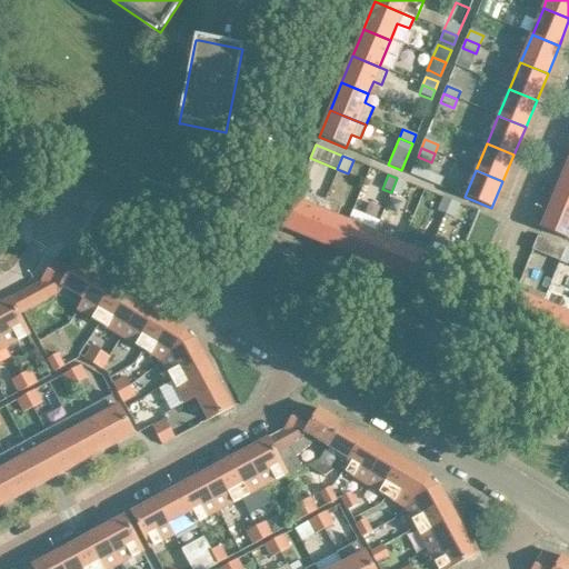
[(568,177),(563,175),(552,201),(568,208),(568,177)]
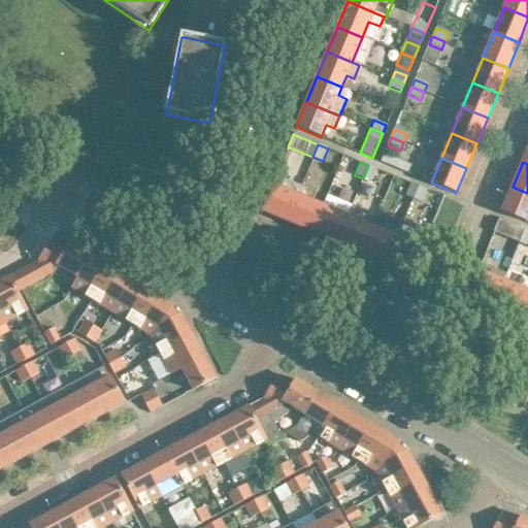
[(376,168),(368,165),(363,178),(370,182),(376,168)]
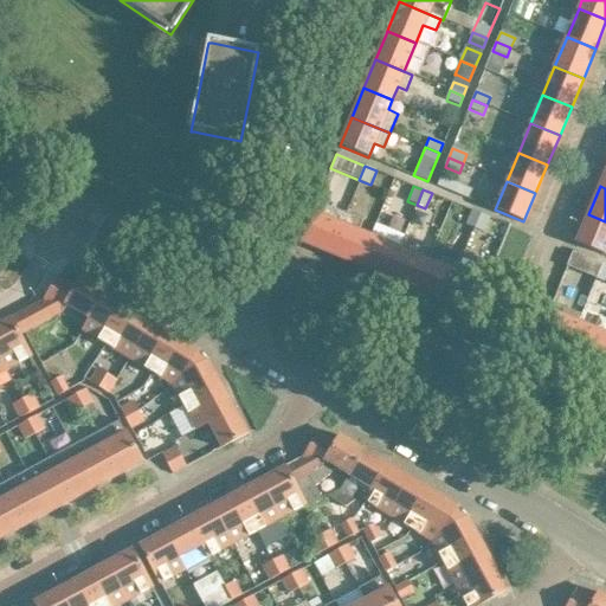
[(329,253),(346,214),(349,205),(341,201),(336,211),(316,201),(300,242),(329,253)]
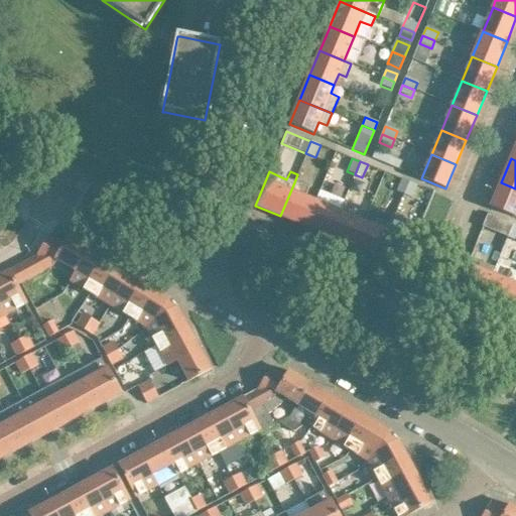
[(401,179),(397,191),(404,195),(409,182),(401,179)]
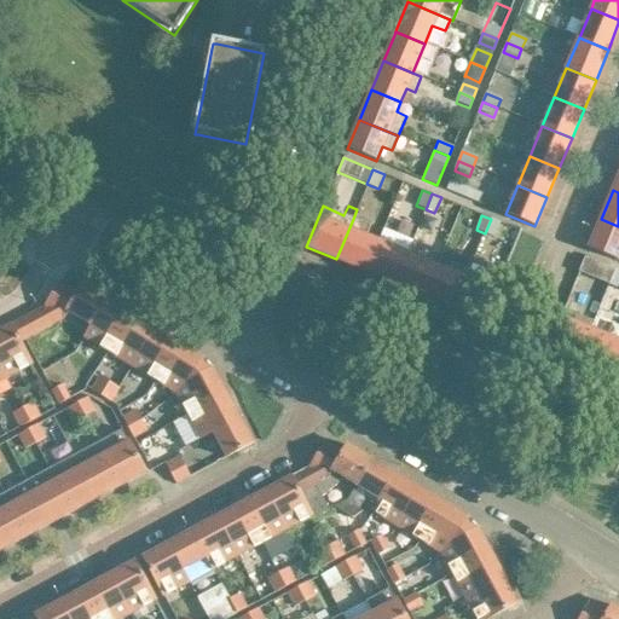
[(377,242),(365,237),(370,226),(353,219),(336,259),(365,271),(377,242)]
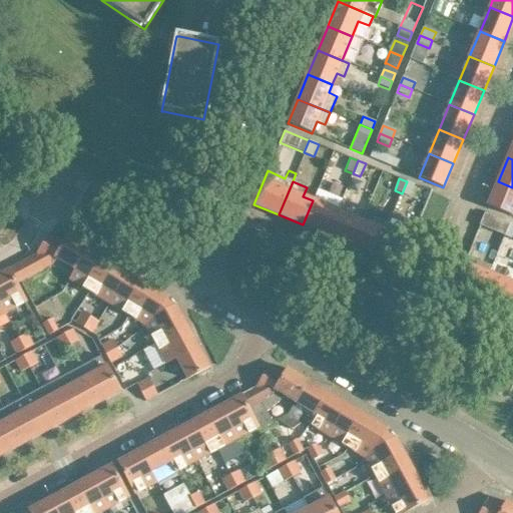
[(407,181),(402,193),(409,196),(414,184),(407,181)]
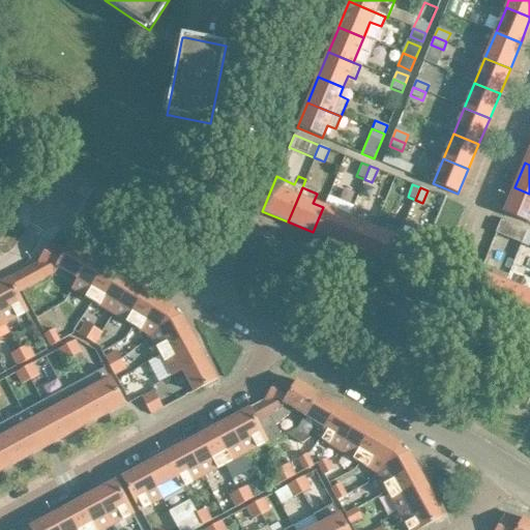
[(529,194),(514,187),(504,212),(529,223),(529,219),(529,194)]
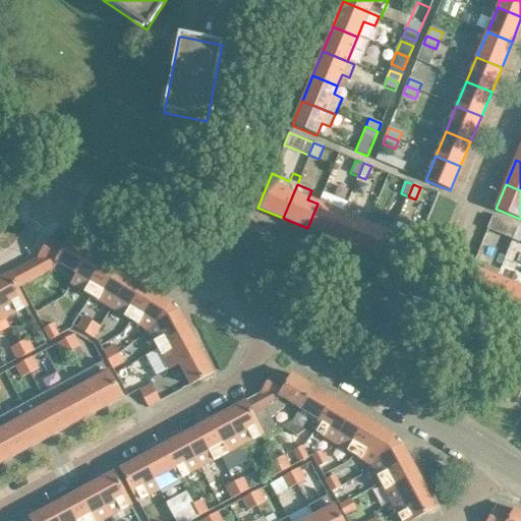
[(307,228),(333,238),(343,214),(317,204),(307,228)]
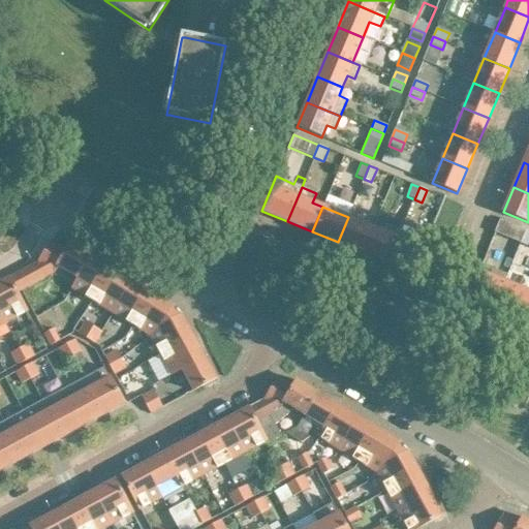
[(348,217),(338,242),(363,253),(373,227),(364,223),(367,217),(350,211),(348,217)]
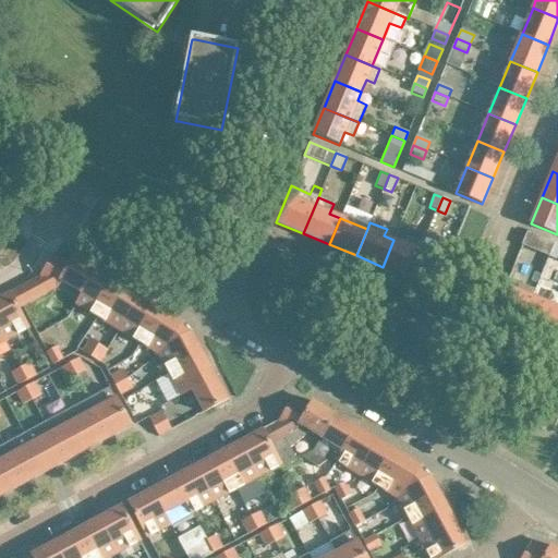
[(548,256),(554,243),(528,232),(522,244),(548,256)]
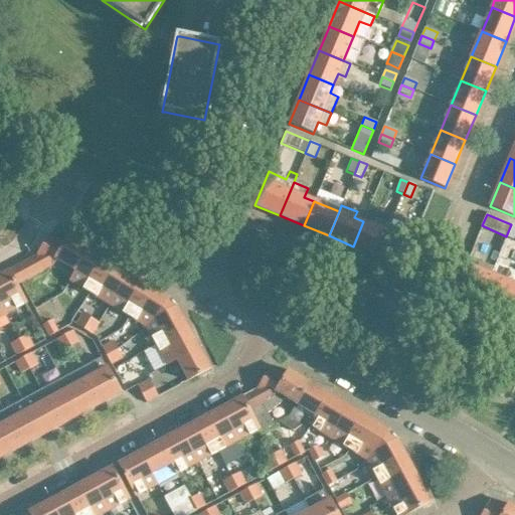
[(363,221),(353,246),(378,256),(388,231),(387,231),(389,225),(376,220),(374,226),(363,221)]
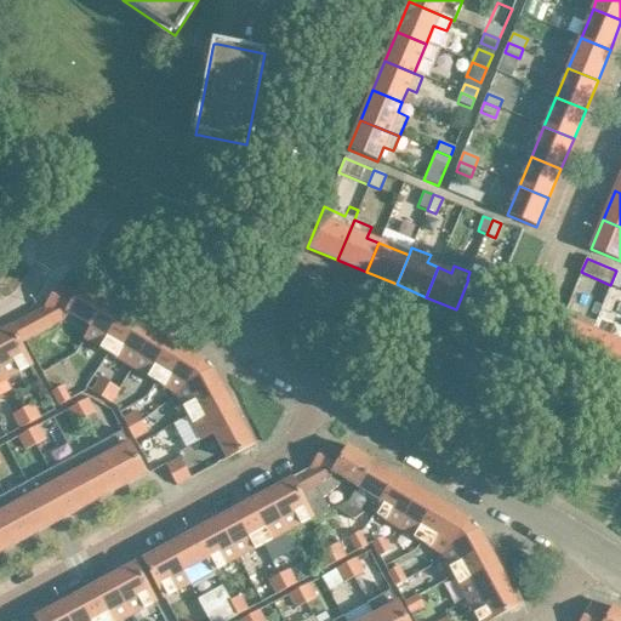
[(620,272),(616,271),(610,285),(619,288),(620,280),(620,272)]
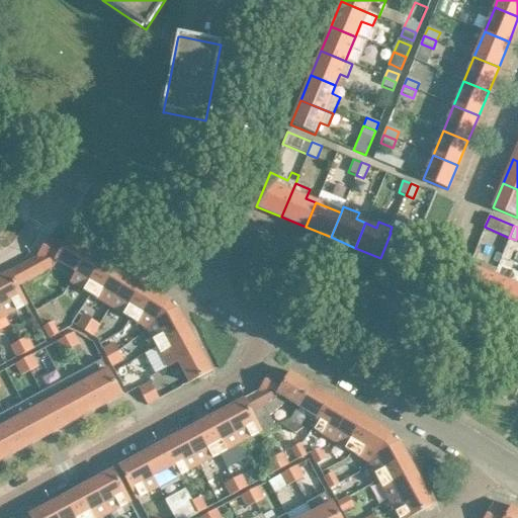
[(13,270),(21,283),(53,266),(57,261),(74,272),(88,250),(69,239),(65,245),(50,237),(37,257),(13,270)]
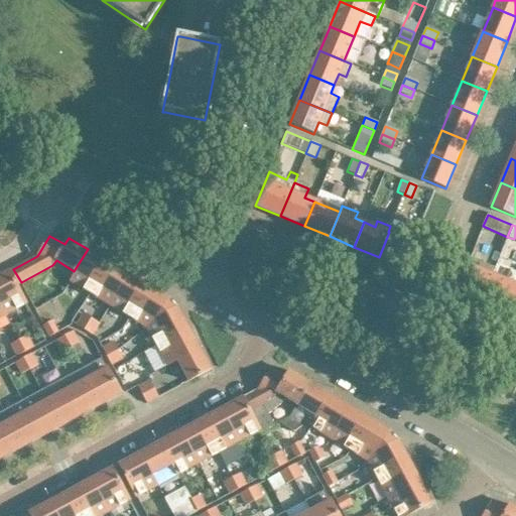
[(88,293),(108,261),(88,249),(74,271),(68,281),(88,293)]
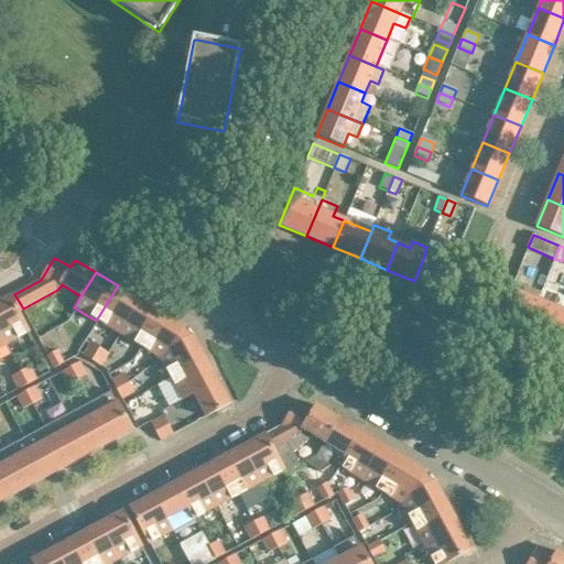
[(140,299),(118,285),(96,321),(118,334),(140,299)]
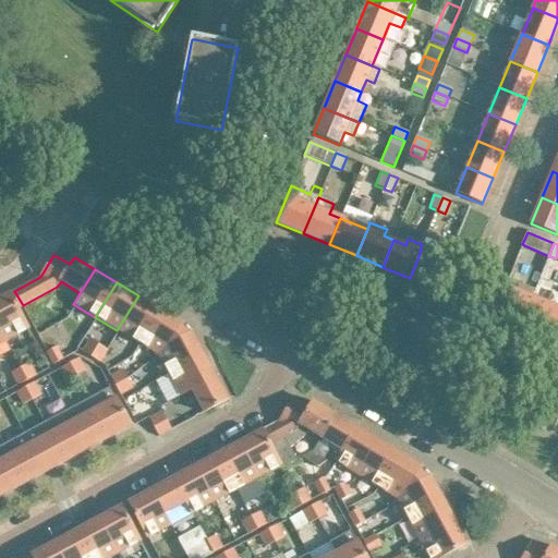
[(505,286),(494,313),(521,324),(532,298),(535,291),(520,284),(518,291),(505,286)]
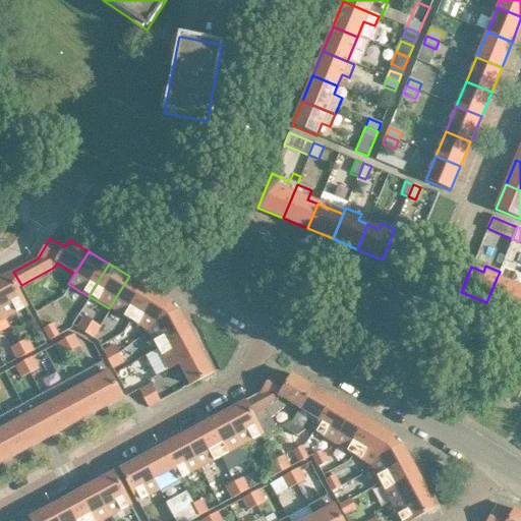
[(497,278),(486,302),(501,308),(507,310),(510,311),(511,312),(520,288),(520,274),(512,271),(507,282),(497,278)]
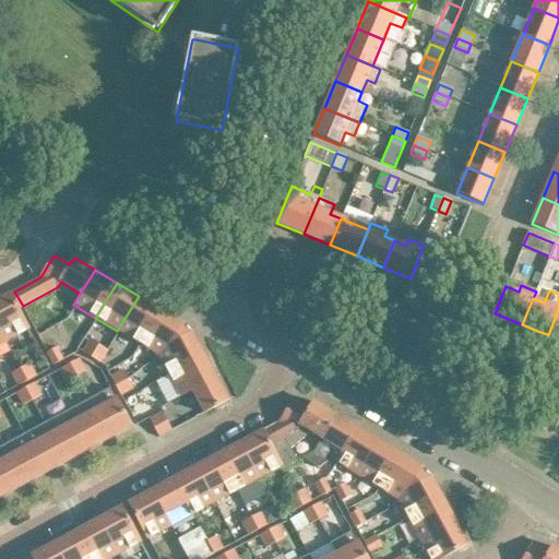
[(28,329),(9,294),(0,298),(0,326),(7,341),(28,329)]
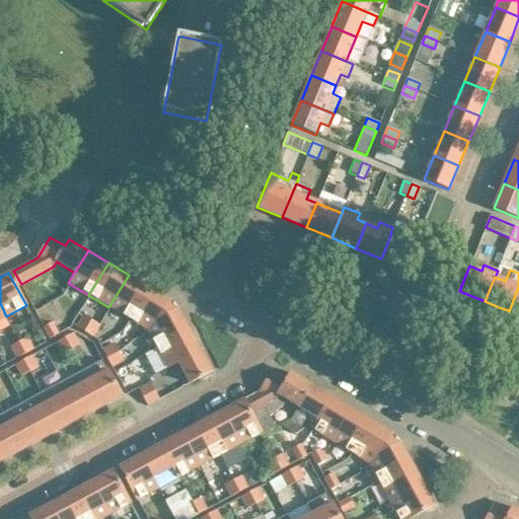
[(129,319),(149,287),(129,275),(108,307),(129,319)]
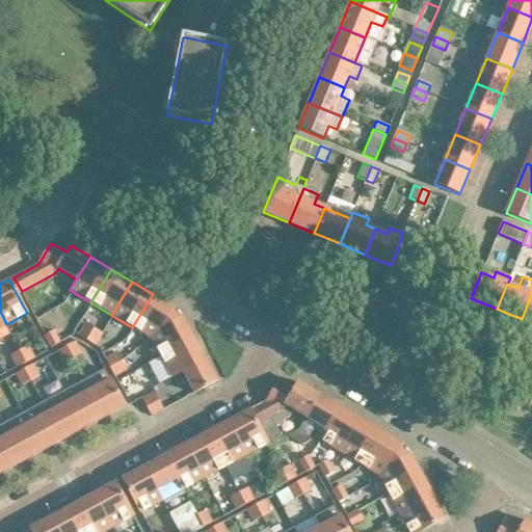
[(153,294),(132,327),(150,339),(159,329),(173,322),(166,318),(173,307),(153,294)]
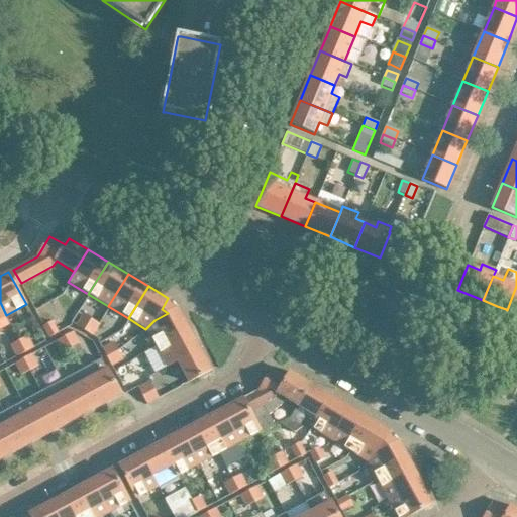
[(516,286),(507,310),(516,314),(516,286)]
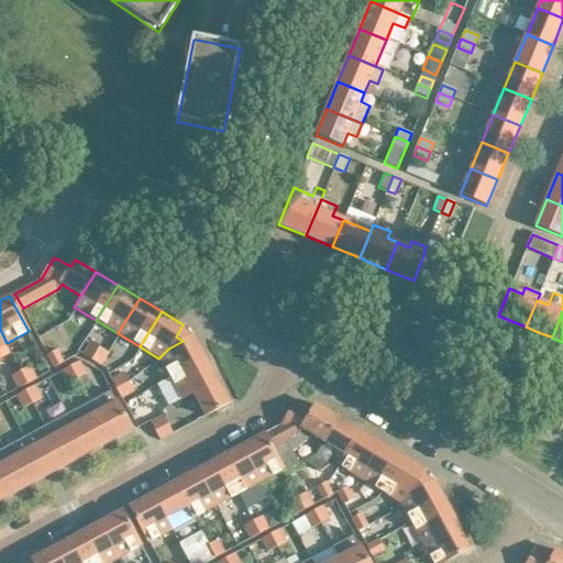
[(183,341),(168,349),(158,359),(169,378),(206,359),(194,335),(188,330),(183,324),(176,337),(183,341)]
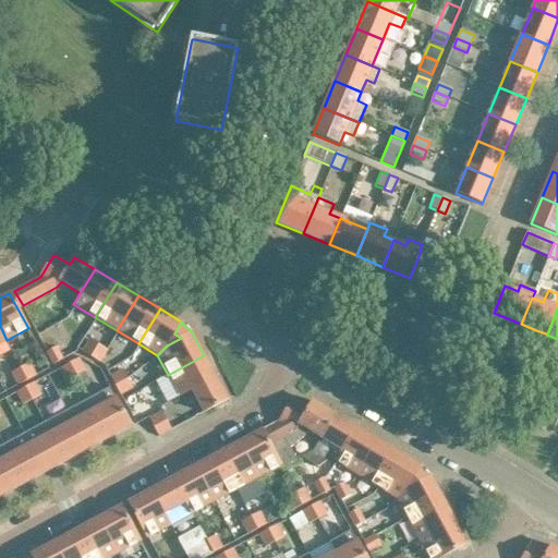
[(92,356),(98,344),(89,339),(82,351),(92,356)]
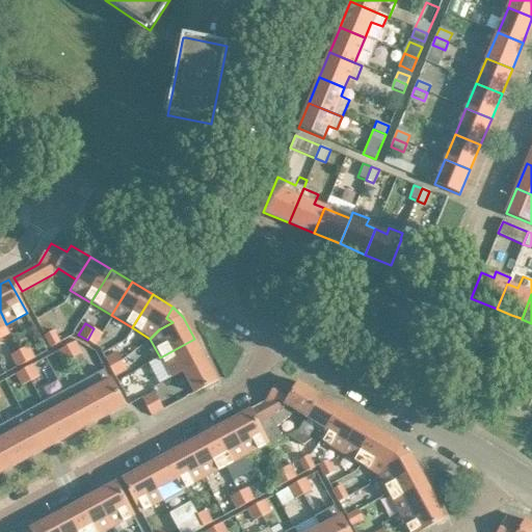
[(94,328),(87,340),(96,345),(103,334),(94,328)]
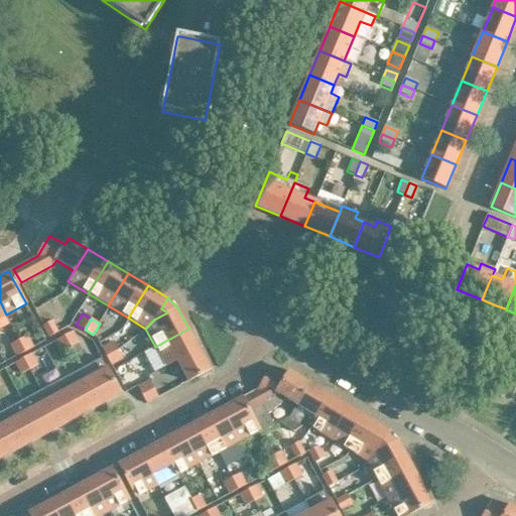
[(53,320),(43,326),(49,337),(58,332),(53,320)]
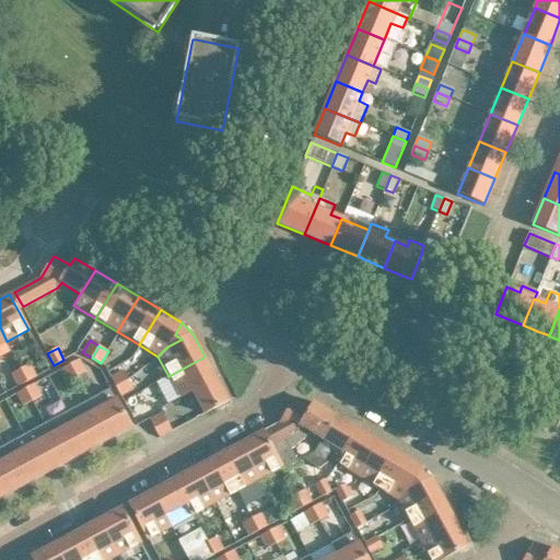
[(217,378),(205,357),(168,376),(179,397),(193,391),(193,393),(217,378)]
